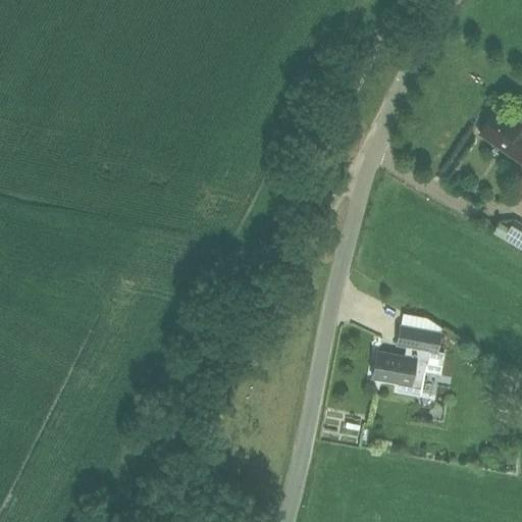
[(515,158),(517,156),(521,159),(521,119),(513,113),(507,123),(492,114),(479,134),(515,158)]
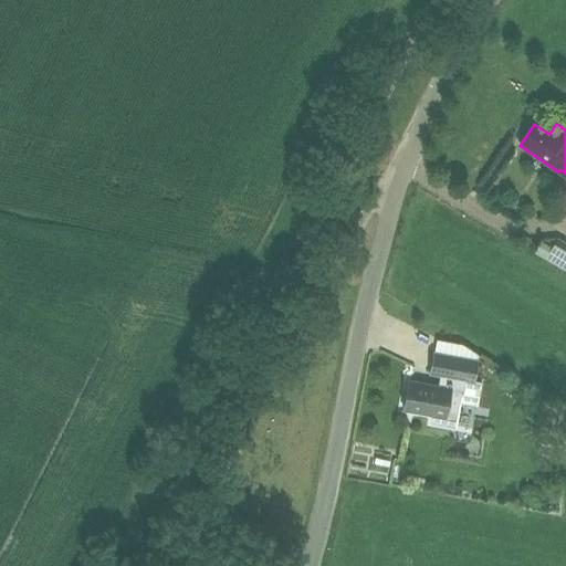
[(565,241),(556,236),(545,254),(565,265),(563,271),(565,272),(565,241)]
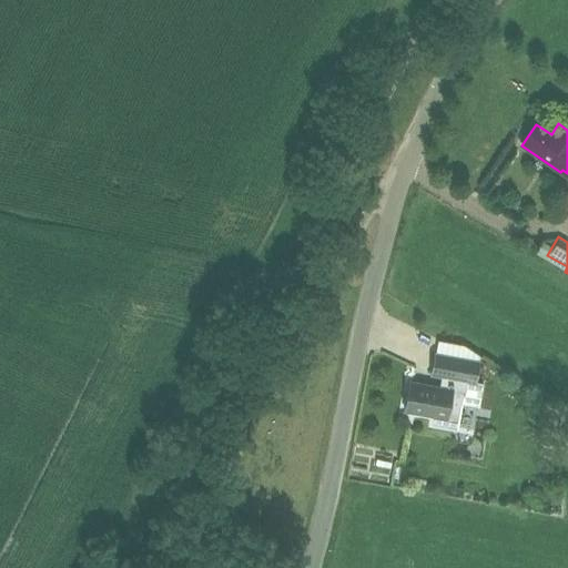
[(453,335),(452,347),(490,352),(492,340),(453,335)]
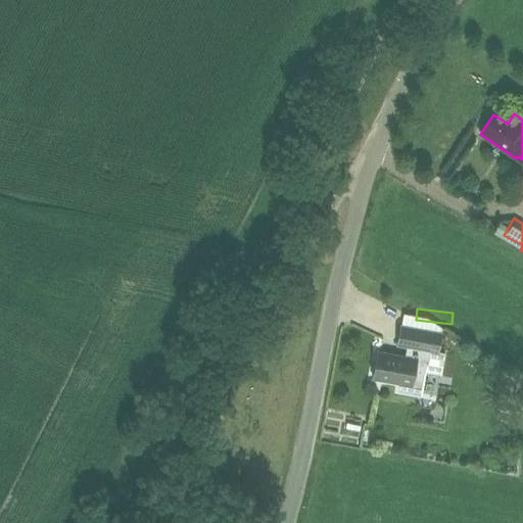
[(440,331),(399,324),(395,345),(437,352),(440,331)]
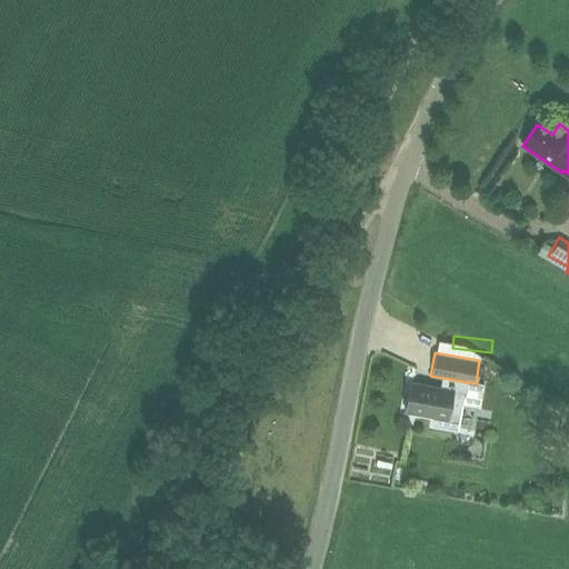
[(405,413),(448,421),(453,391),(410,383),(405,413)]
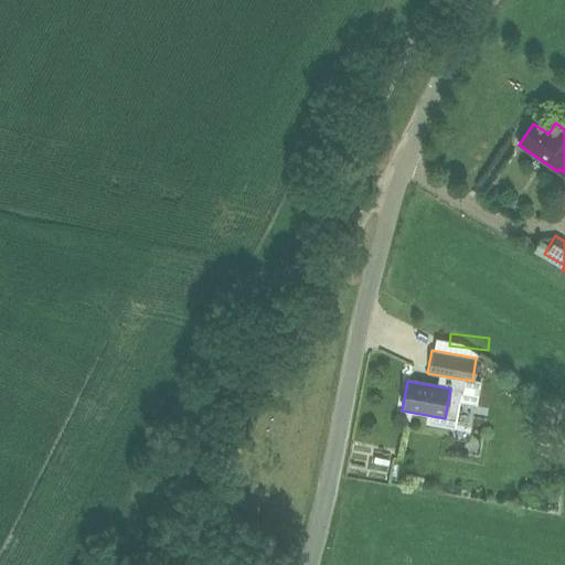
[(545,501),(555,501),(555,487),(544,487),(545,501)]
